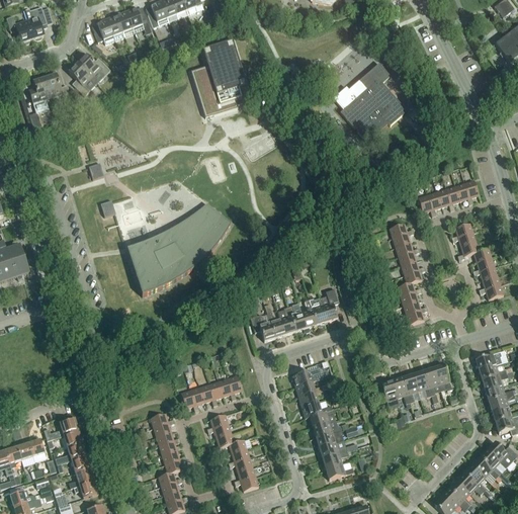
[(153,27),(168,21),(160,0),(158,0),(150,3),(154,13),(149,15),(153,27)]
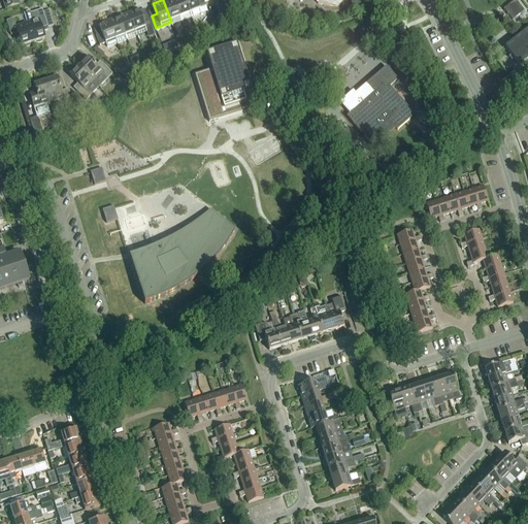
[(163,0),(171,22),(182,18),(179,13),(174,0),(163,0)]
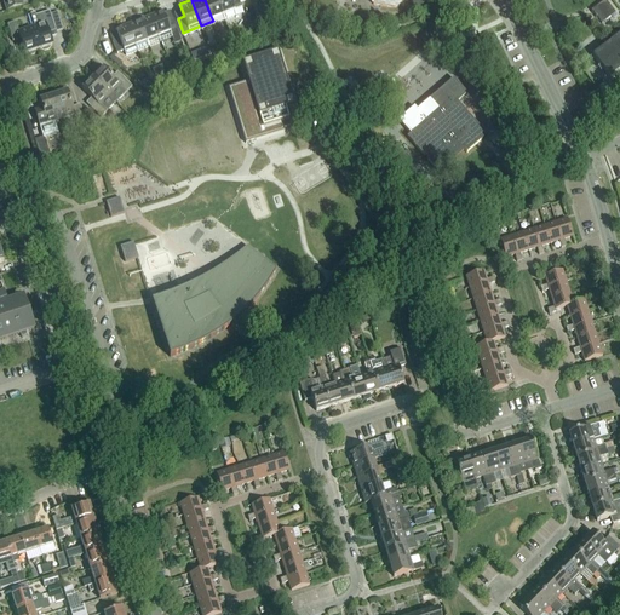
[(205,0),(211,16),(222,11),(218,0),(205,0)]
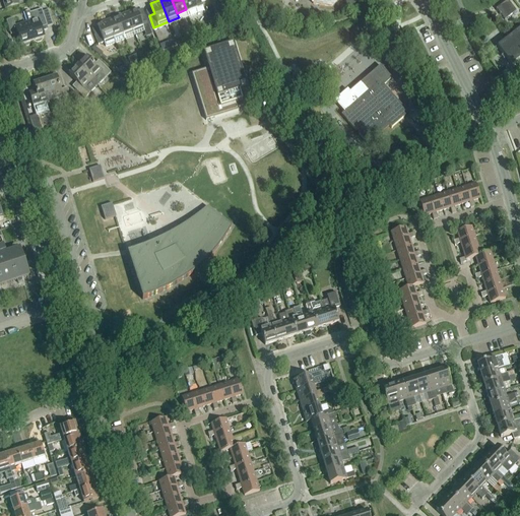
[(204,8),(200,0),(183,0),(186,9),(188,14),(204,8)]
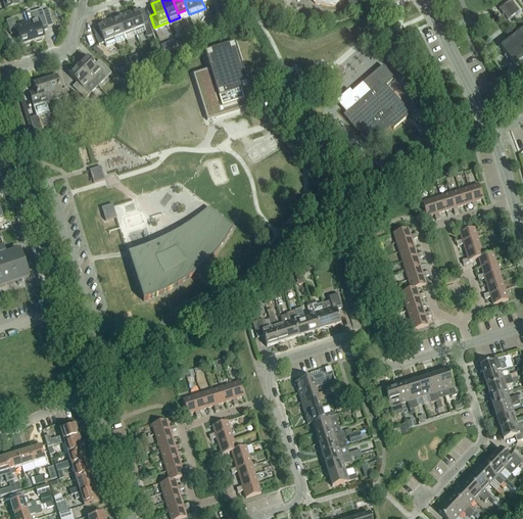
[(506,0),(498,5),(508,16),(519,8),(512,0),(506,0)]
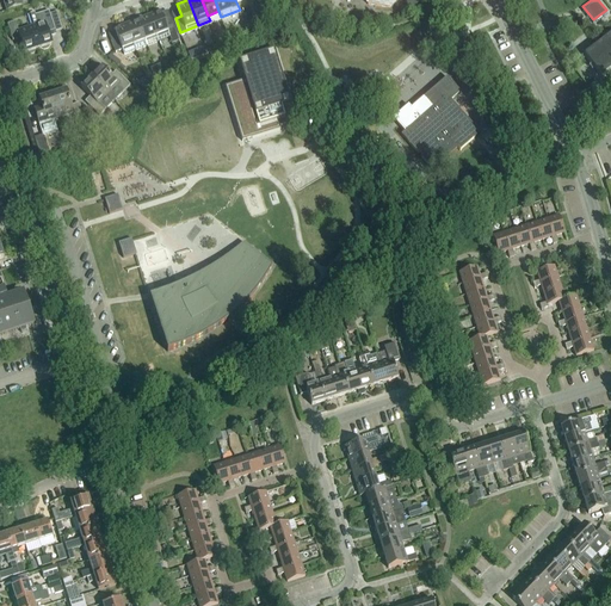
[(328,19),(333,13),(323,5),(319,11),(328,19)]
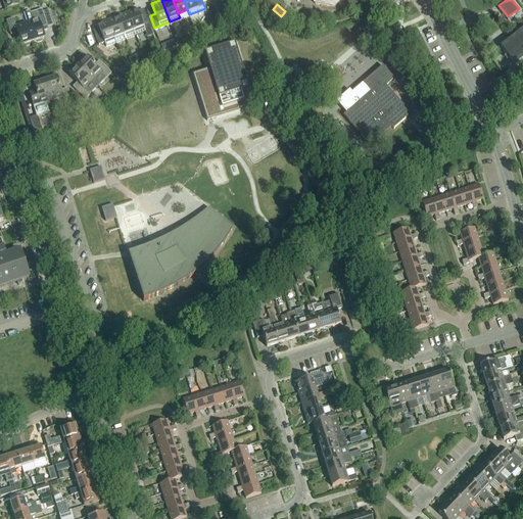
[(41,25),(47,22),(46,20),(52,18),(48,7),(43,9),(42,6),(30,10),(29,8),(24,9),(27,19),(33,39),(35,39),(37,40),(41,39),(43,36),(44,36),(41,25)]
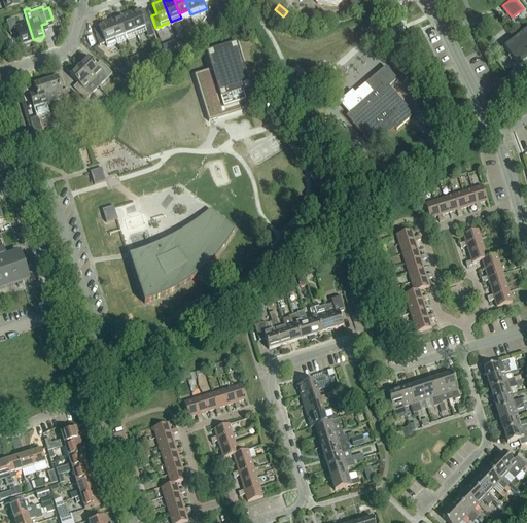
[(128,10),(135,28),(136,33),(146,29),(144,24),(150,22),(147,14),(142,16),(138,6),(128,10)]
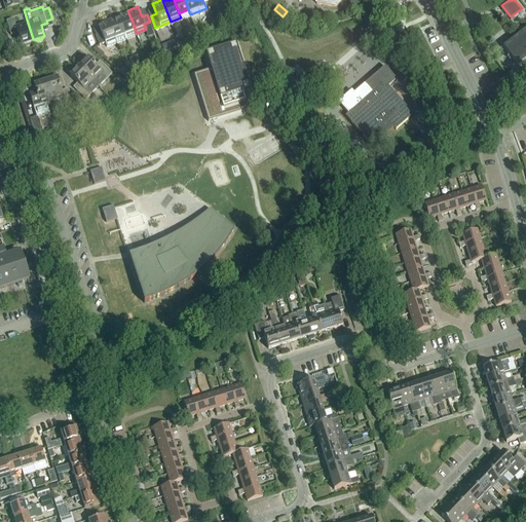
[(127,10),(117,13),(126,36),(136,33),(135,28),(127,10)]
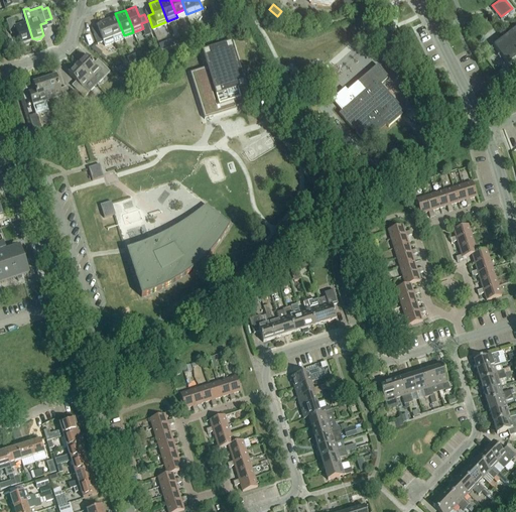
[(114,39),(124,35),(115,13),(106,17),(114,39)]
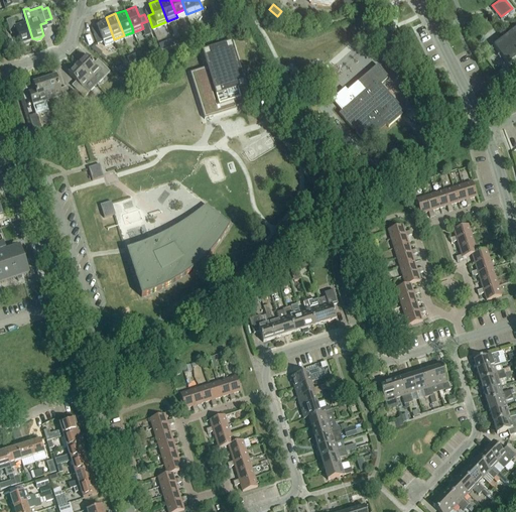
[(30,39),(32,38),(26,19),(15,23),(13,15),(6,18),(10,31),(16,29),(20,42),(22,41),(25,43),(28,41),(30,39)]
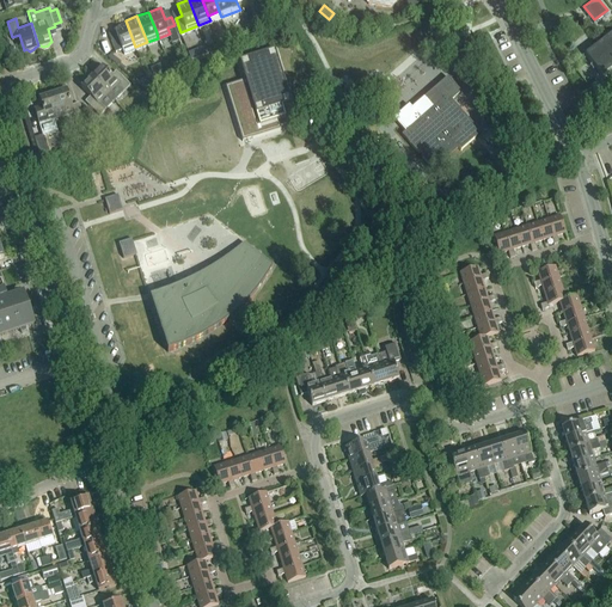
[(112,40),(116,48),(122,46),(124,51),(135,47),(126,20),(114,25),(118,37),(112,40)]
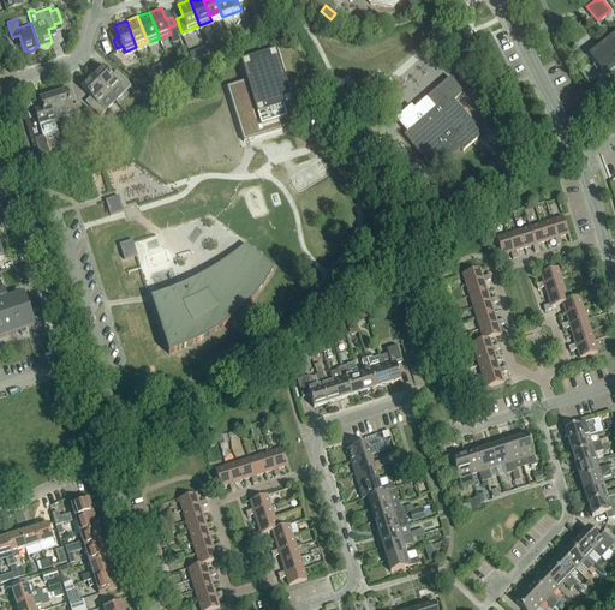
[(605,73),(614,65),(614,30),(587,52),(605,73)]
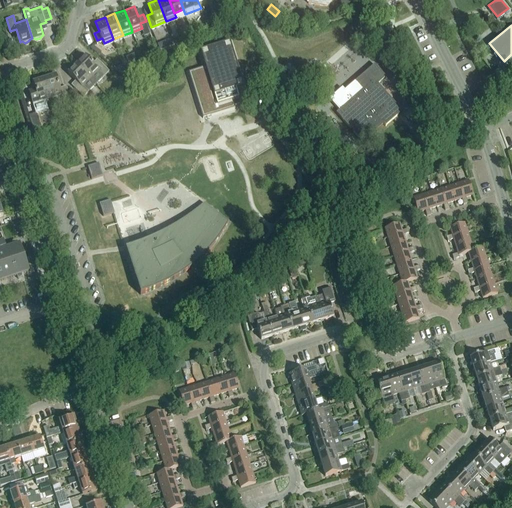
[(188,68),(202,116),(237,106),(235,98),(241,96),(238,87),(244,85),(231,40),(197,50),(201,64),(188,68)]
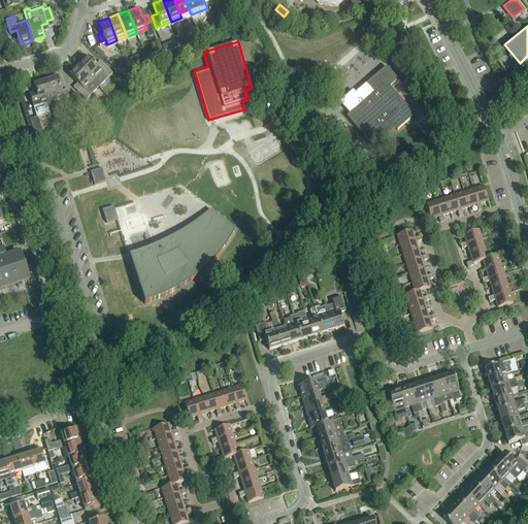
[(96,43),(93,46),(101,53),(103,50),(96,43)]
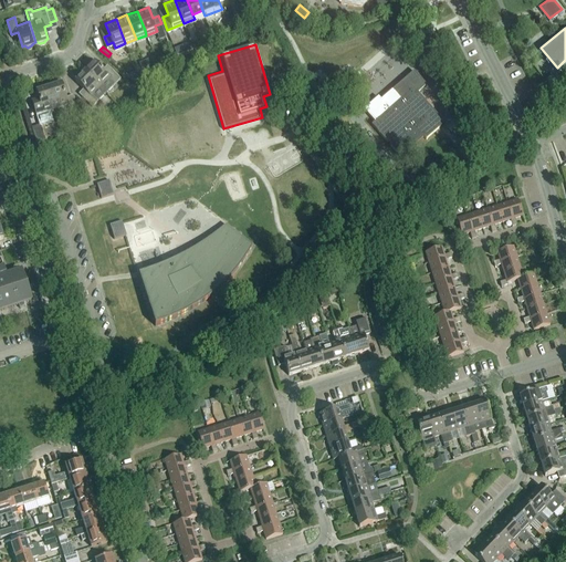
[(84,69),(100,84),(106,90),(115,81),(121,75),(107,62),(102,68),(94,59),(84,69)]
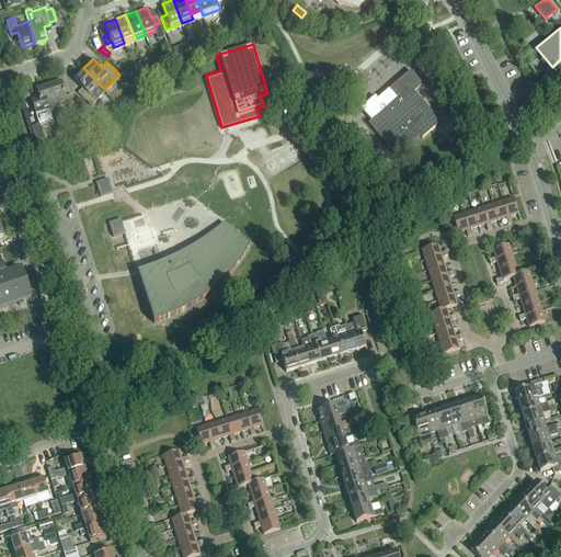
[(105,89),(99,83),(83,68),(75,77),(82,84),(78,90),(91,103),(96,98),(105,89)]
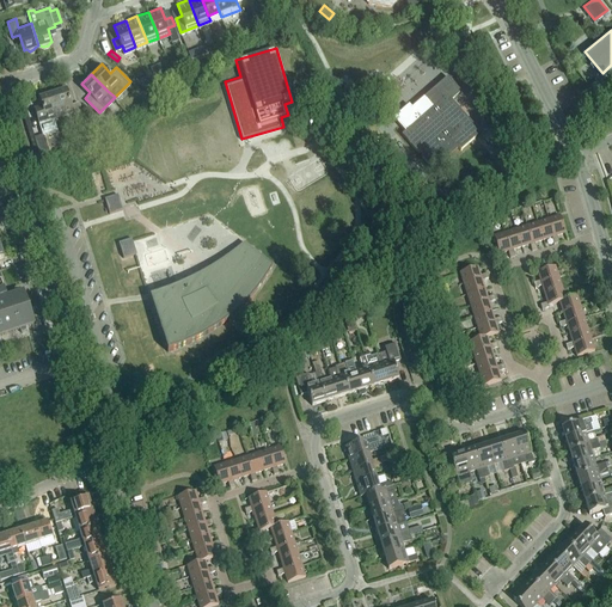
[(393,116),(404,129),(402,133),(417,151),(420,149),(423,154),(421,155),(435,171),(451,158),(448,154),(458,146),(460,148),(481,130),(452,98),(461,90),(447,74),(411,105),(409,102),(393,116)]
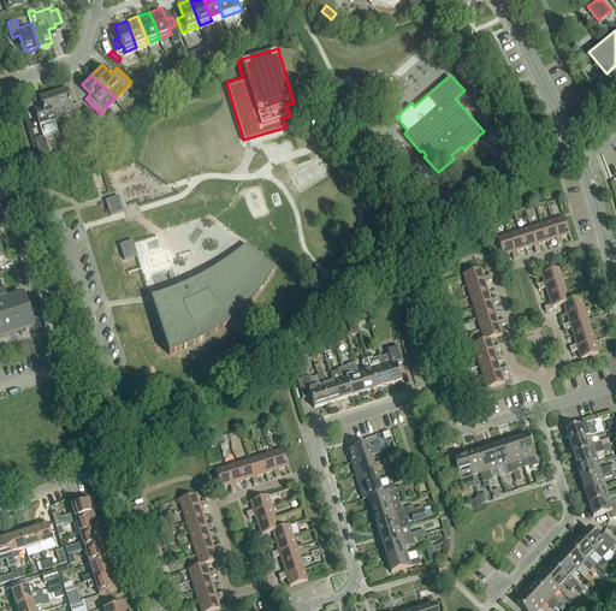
[(596,84),(594,85),(596,87),(596,88),(597,89),(597,90),(598,90),(599,90),(600,90),(602,90),(603,90),(604,89),(604,88),(605,88),(605,87),(605,85),(605,84),(604,83),(604,82),(603,82),(603,81),(602,81),(600,81),(599,81),(598,81),(597,82),(596,83),(596,84)]
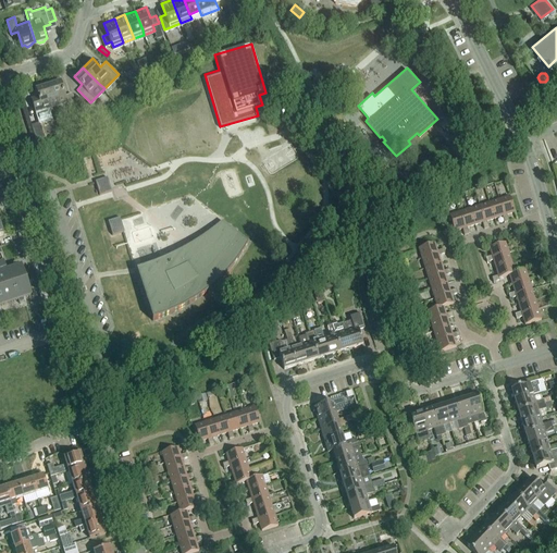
[(72,90),(65,93),(60,78),(58,80),(56,77),(52,80),(51,82),(48,83),(54,103),(66,99),(69,108),(76,106),(72,90)]
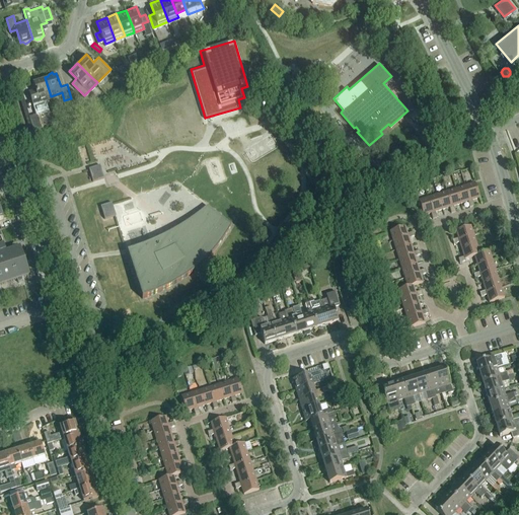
[(35,80),(33,80),(36,91),(30,93),(35,109),(48,105),(45,98),(51,96),(45,77),(42,78),(40,76),(35,77),(35,80)]
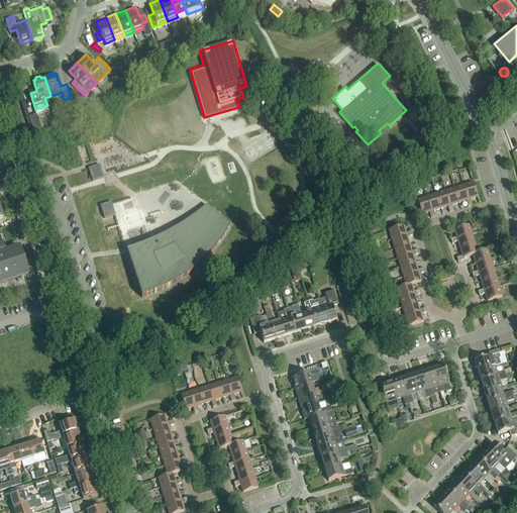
[(36,111),(29,114),(34,130),(41,126),(36,111)]
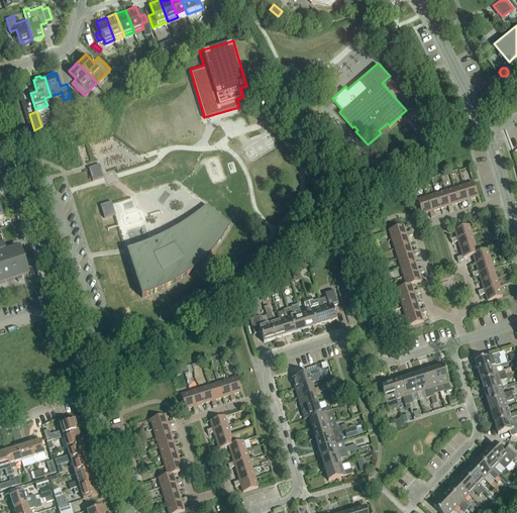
[(89,165),(93,178),(104,174),(100,162),(89,165)]
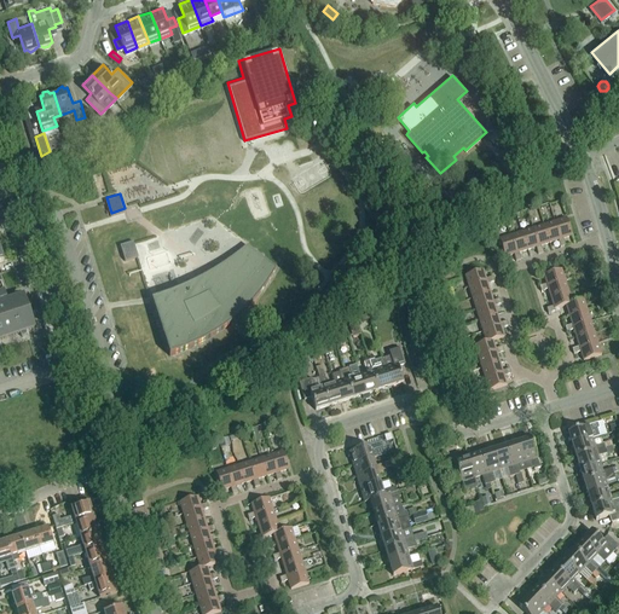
[(566,215),(554,219),(560,237),(557,237),(557,241),(563,239),(562,236),(572,232),(566,215)]
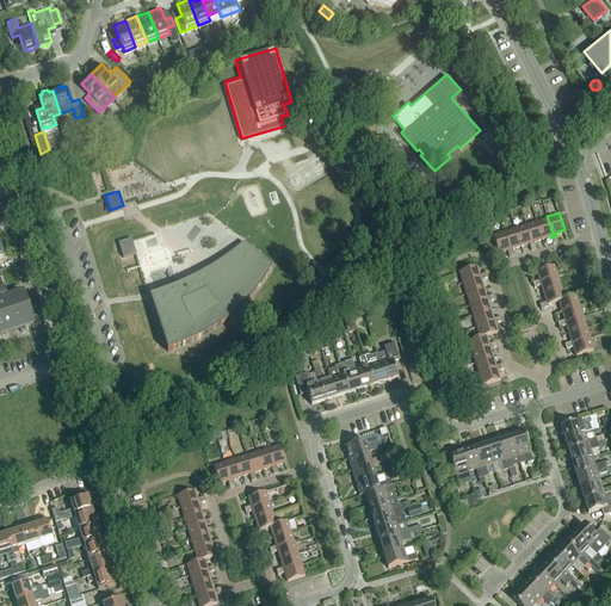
[(547,216),(536,220),(542,237),(550,234),(553,234),(547,216)]
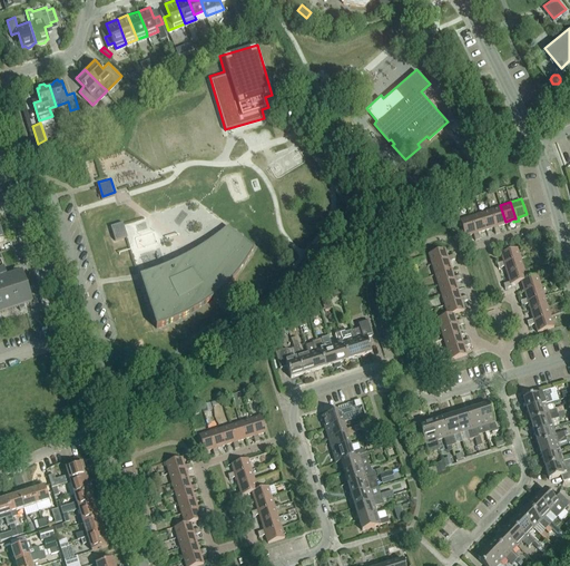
[(500,205),(490,208),(495,225),(493,225),(493,228),(499,227),(498,224),(505,222),(500,205)]
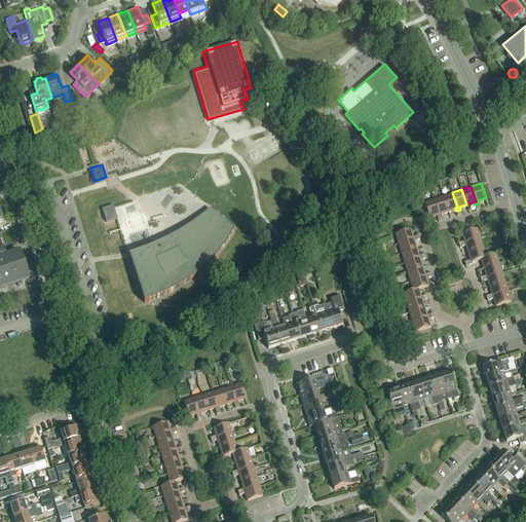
[(452,192),(443,195),(448,210),(455,208),(457,208),(452,192)]
